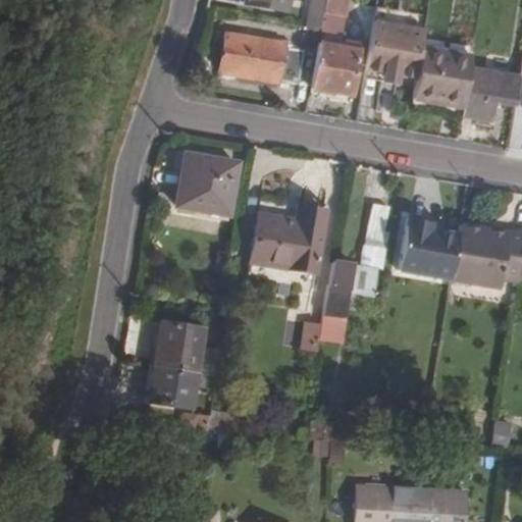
[(285,0),(244,0),(244,3),(283,11),(285,0)]
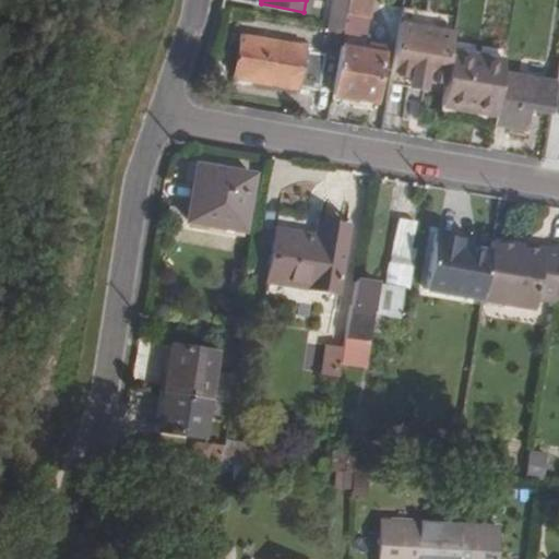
[(331,0),(326,30),(328,30),(343,33),(346,10),(348,0),(331,0)]
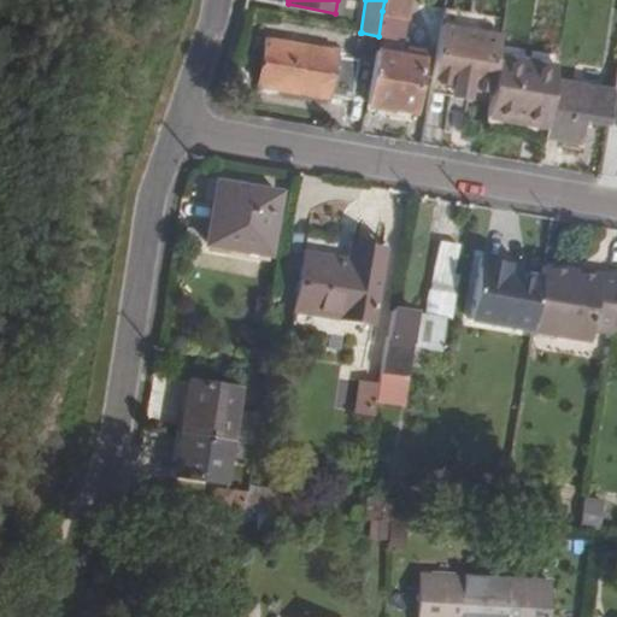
[(385,0),(382,11),(407,16),(410,0),(385,0)]
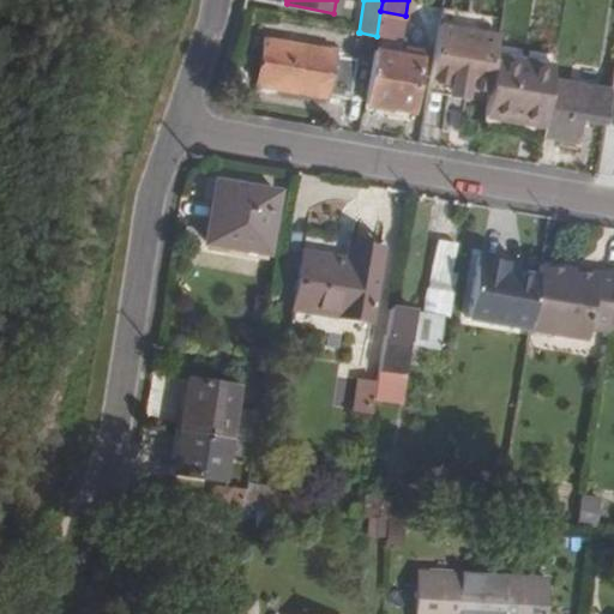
[(405,16),(380,11),(377,36),(375,38),(401,43),(405,16)]
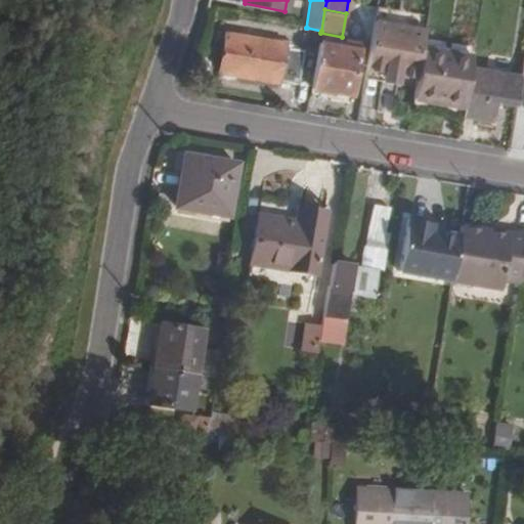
[(424,35),(374,26),(364,80),(382,83),(380,92),(412,97),(421,49),(424,35)]
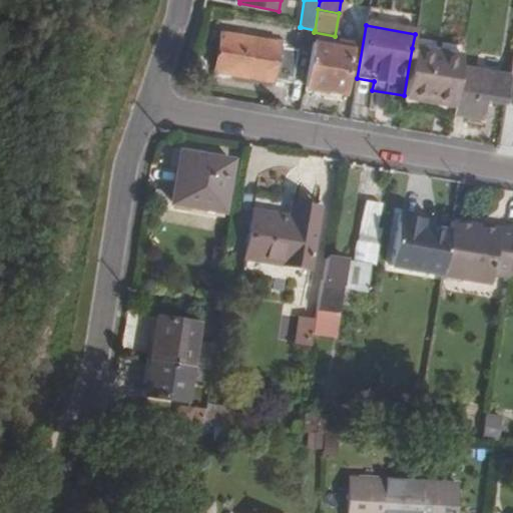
[(298,43),(312,46),(312,43),(314,32),(315,30),(301,27),(298,43)]
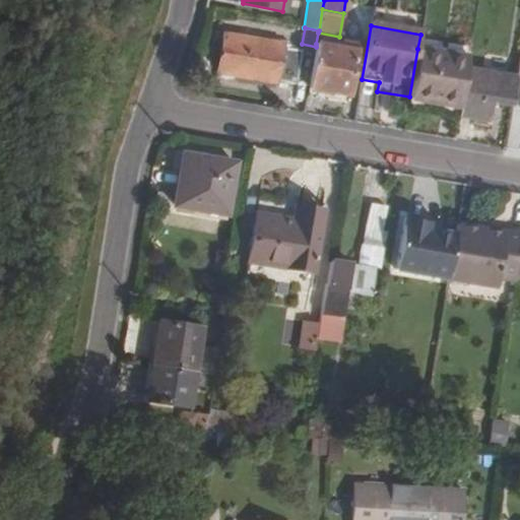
[(282,44),(224,35),(217,73),(275,82),(276,80),(296,83),(302,51),(282,48),(282,44)]
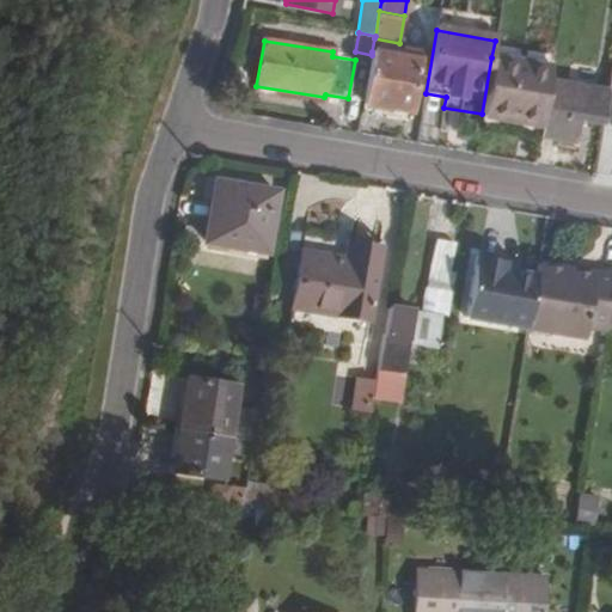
[(372,55),(362,105),(410,112),(418,59),(372,51),(372,55)]
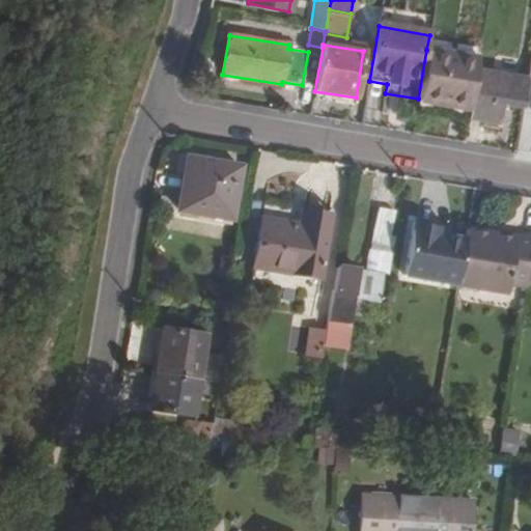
[(418,99),(418,102),(469,110),(476,70),(478,59),(426,50),(418,99)]
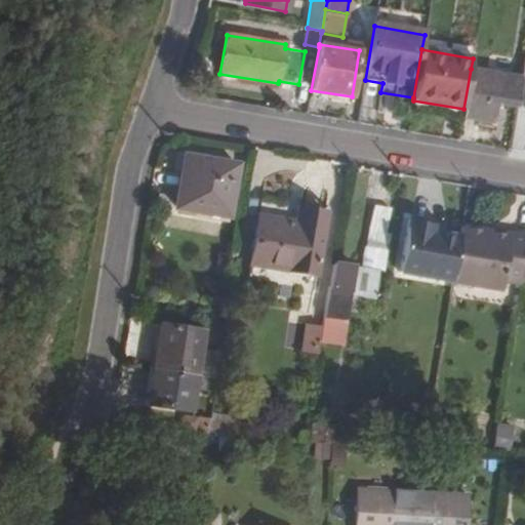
[(471,69),(463,109),(462,116),(494,122),(497,104),(517,107),(520,87),(522,77),(471,69)]
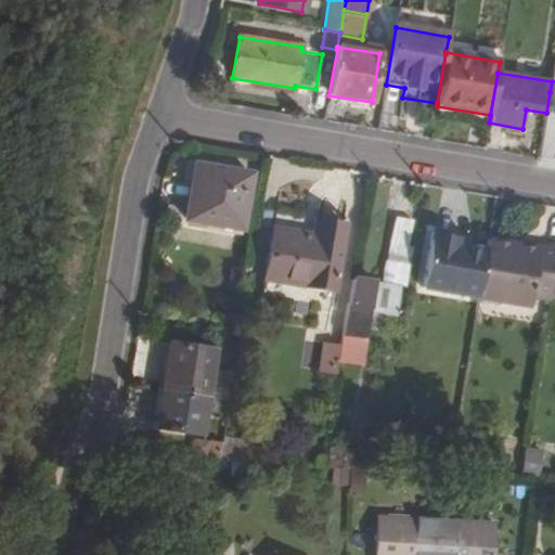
[(404,88),(386,85),(384,94),(402,98),(404,88)]
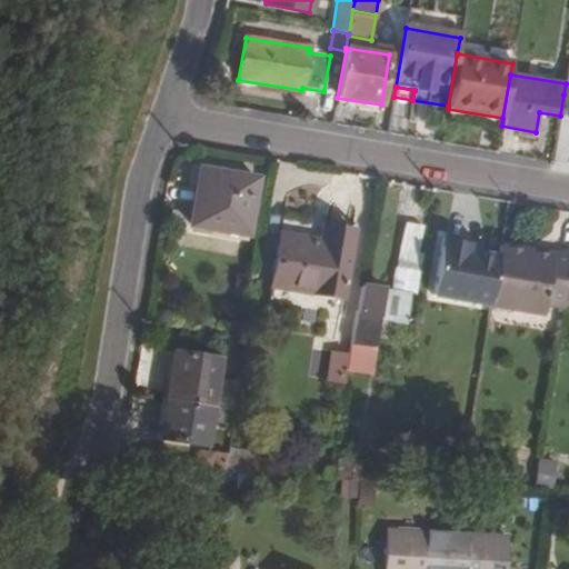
[(259,177),(201,168),(191,225),(211,228),(212,221),(250,228),(259,177)]
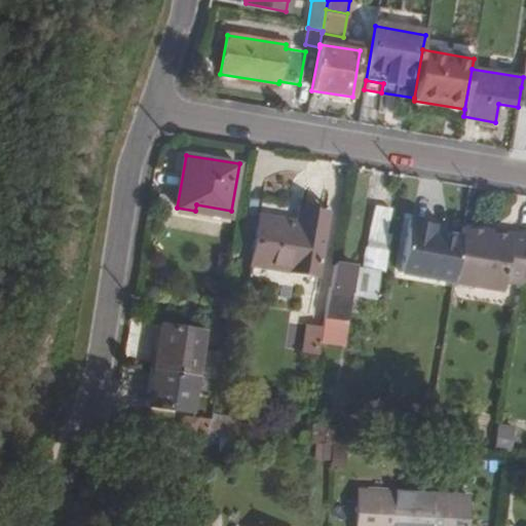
[(376,207),(371,232),(367,232),(362,268),(380,271),(384,272),(390,236),(387,235),(391,210),(376,207)]
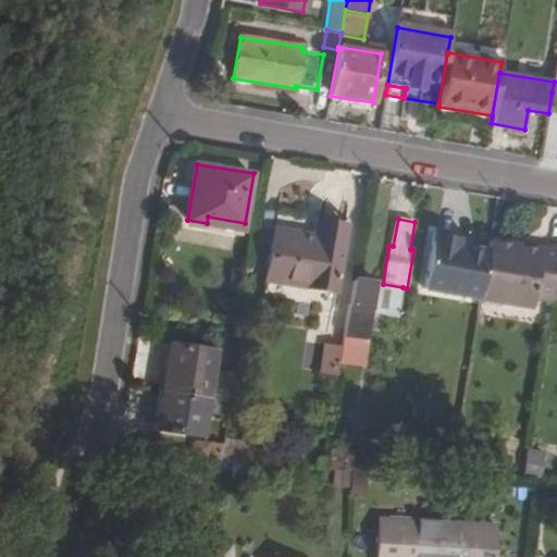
[(314,237),(275,230),(267,280),(336,293),(347,226),(318,221),(314,237)]
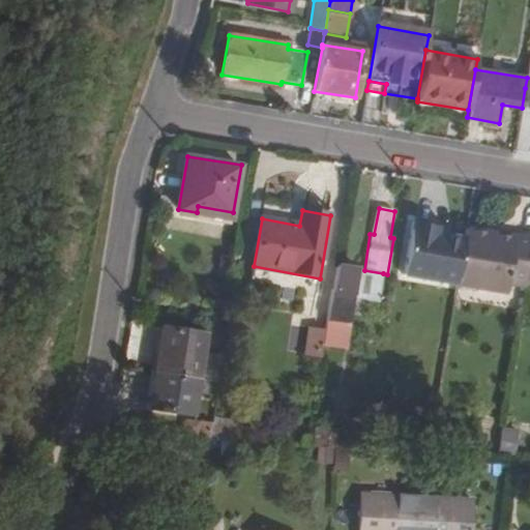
[(403,275),(455,285),(464,237),(438,233),(440,227),(412,222),(403,275)]
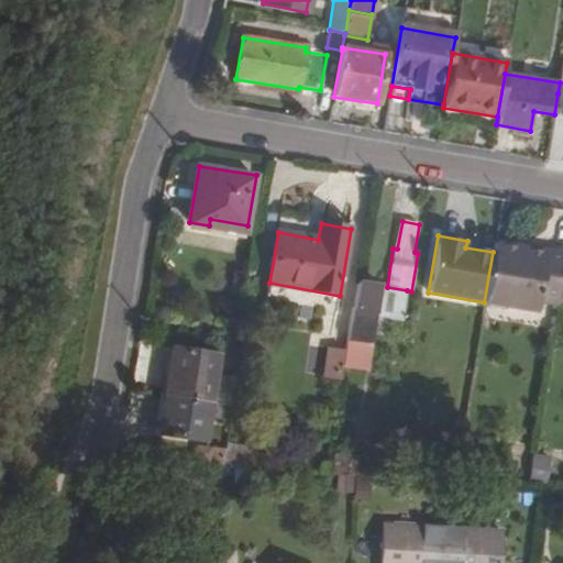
[(493,252),(484,302),(538,312),(539,302),(555,306),(556,300),(562,261),(562,252),(548,249),(548,252),(547,256),(523,253),(525,247),(494,243),(493,252)]
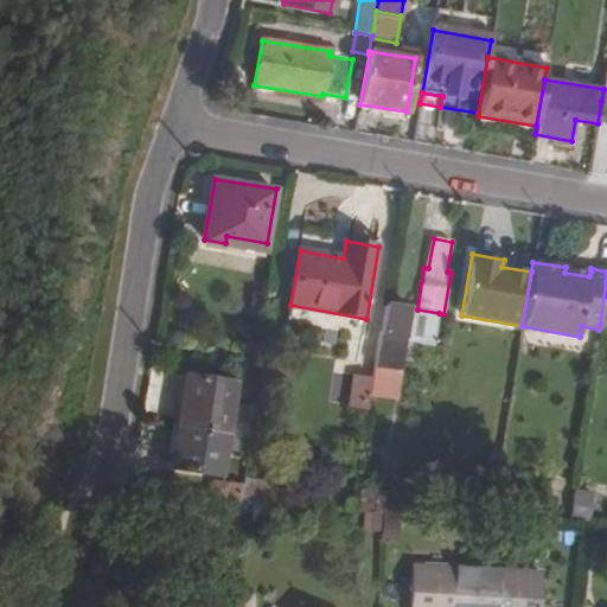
[(255,291),(251,317),(263,318),(267,293),(255,291)]
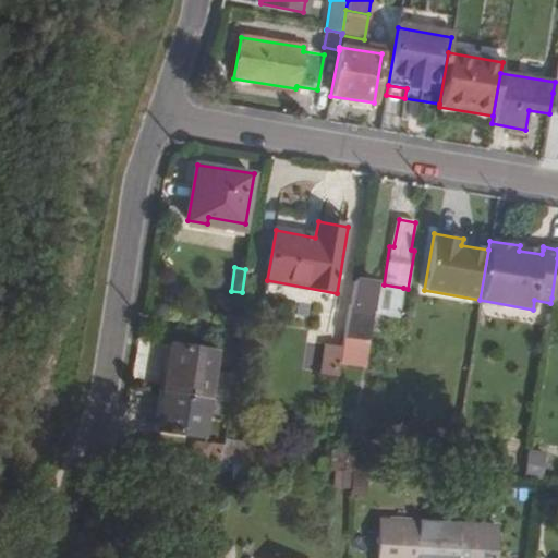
[(343,349),(341,362),(362,364),(366,340),(371,313),(399,318),(403,288),(384,284),(358,280),(353,307),(350,306),(343,349)]
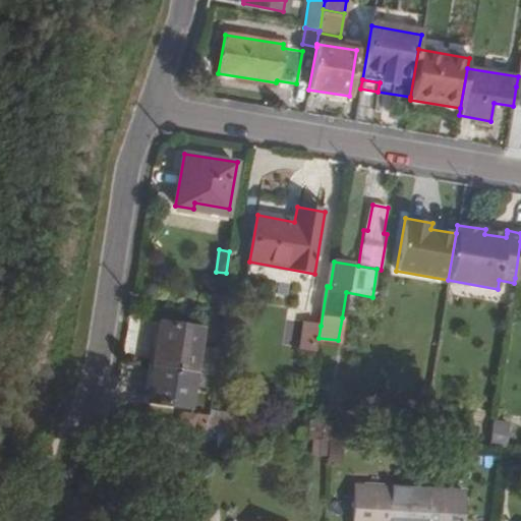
[(159,323),(152,366),(195,373),(199,347),(203,329),(159,323)]
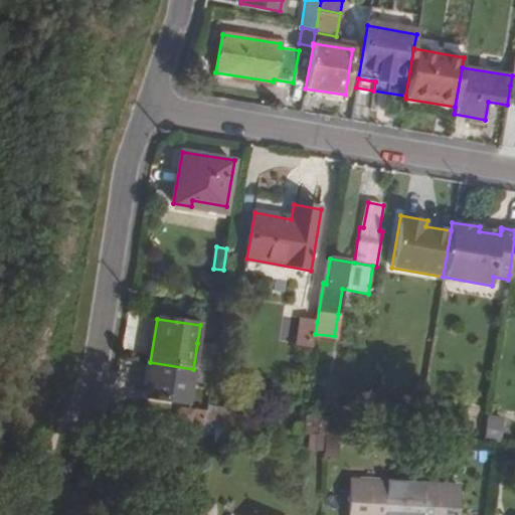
[(317,322),(301,320),(297,345),(313,348),(315,334),(317,322)]
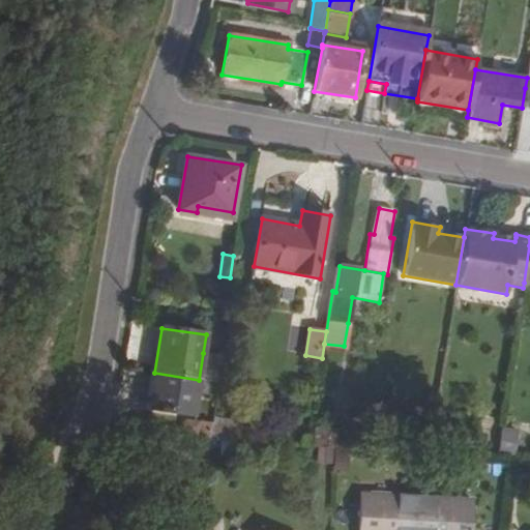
[(224,356),(203,353),(199,380),(219,382),(224,356)]
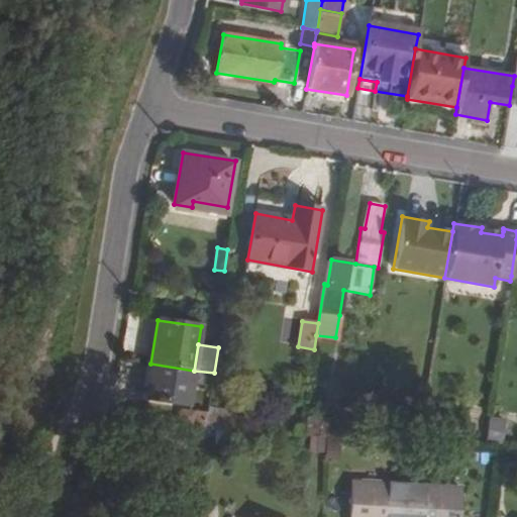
[(192,383),(194,371),(150,364),(145,398),(189,405),(192,383)]
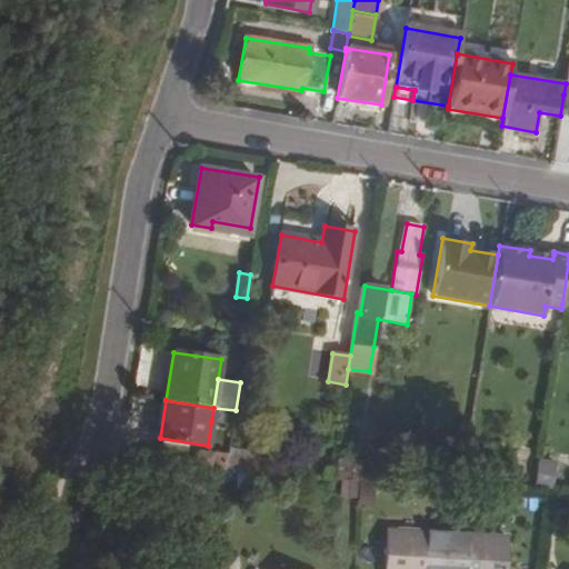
[(236,410),(213,408),(211,421),(233,425),(236,410)]
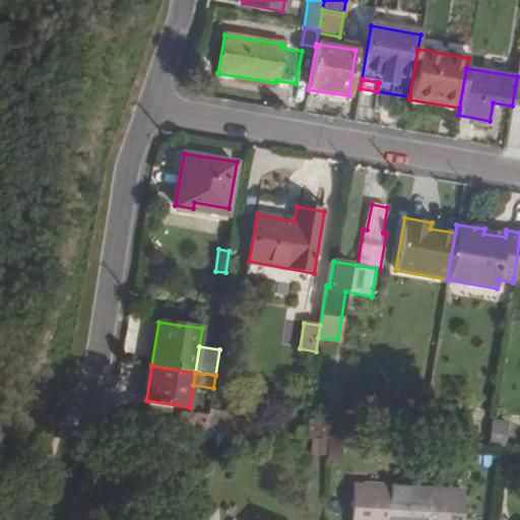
[(208,415),(206,431),(237,433),(241,413),(209,409),(208,415)]
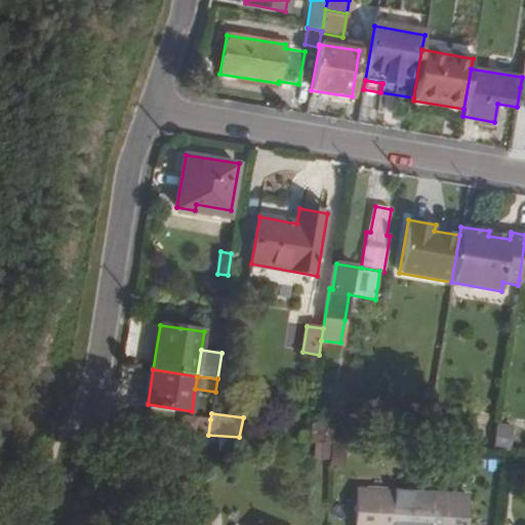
[(198,416),(195,433),(208,435),(210,419),(198,416)]
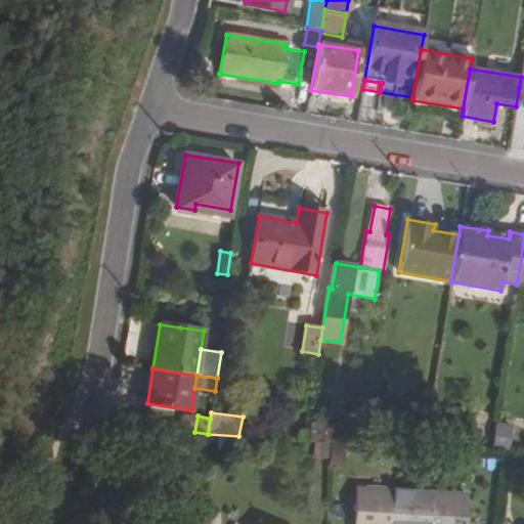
[(357,425),(310,423),(309,440),(355,443),(357,425)]
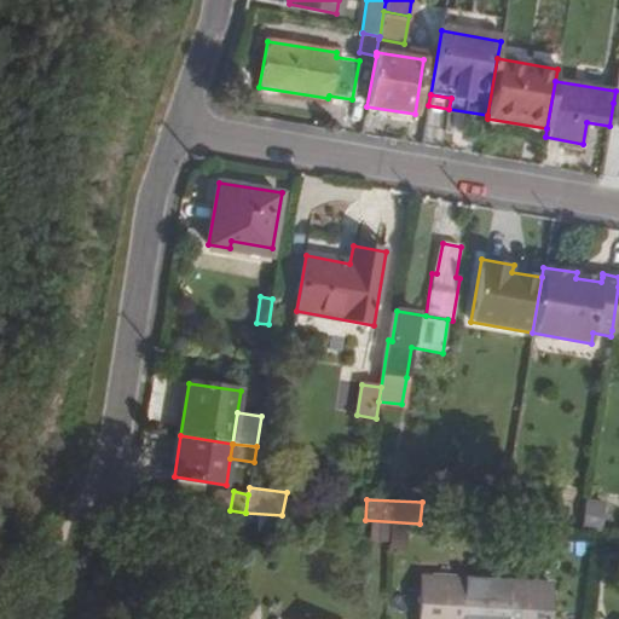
[(606,503),(585,501),(580,532),(601,536),(606,503)]
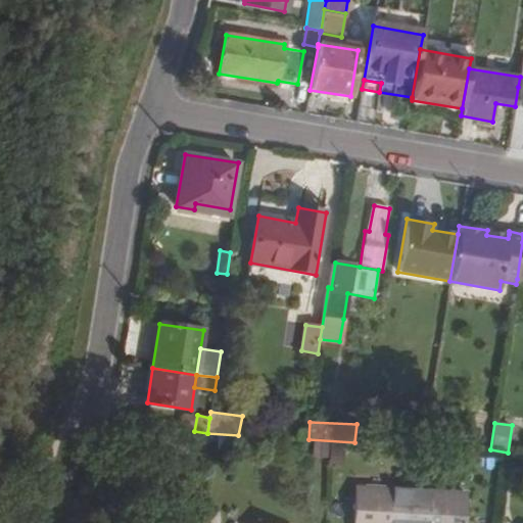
[(328,441),(314,440),(313,457),(328,457),(328,441)]
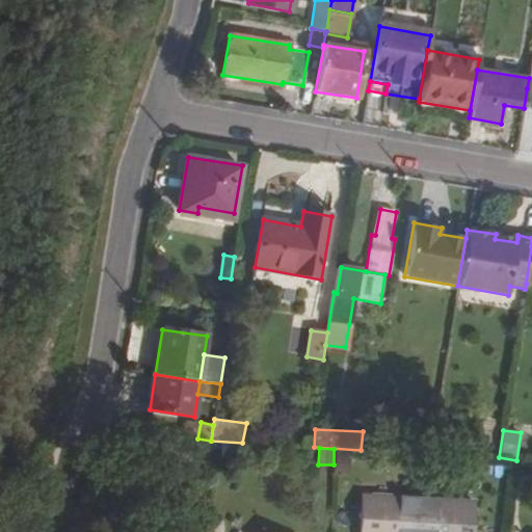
[(351,450),(337,449),(337,472),(349,472),(351,450)]
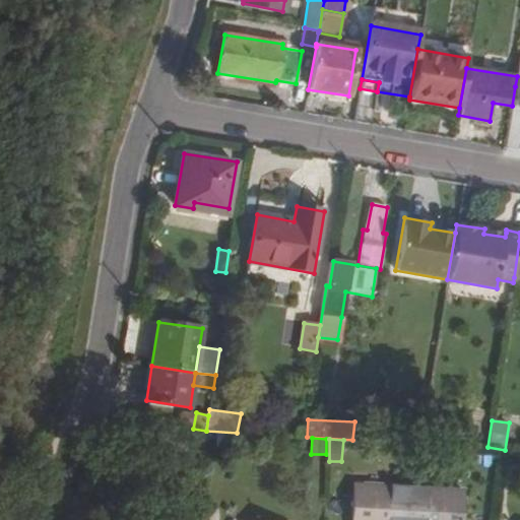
[(408,519),(411,488),(355,483),(353,519),(408,519)]
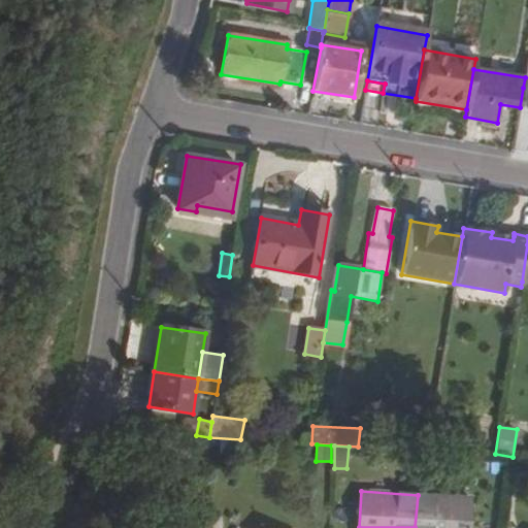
[(469,527),(471,497),(418,495),(415,527),(469,527)]
